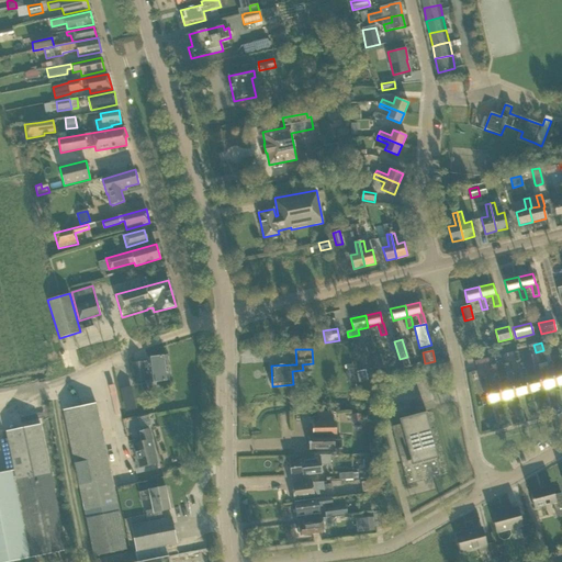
[(148,371),(148,370),(168,367),(167,356),(147,358),(148,361),(133,363),(134,372),(148,371)]
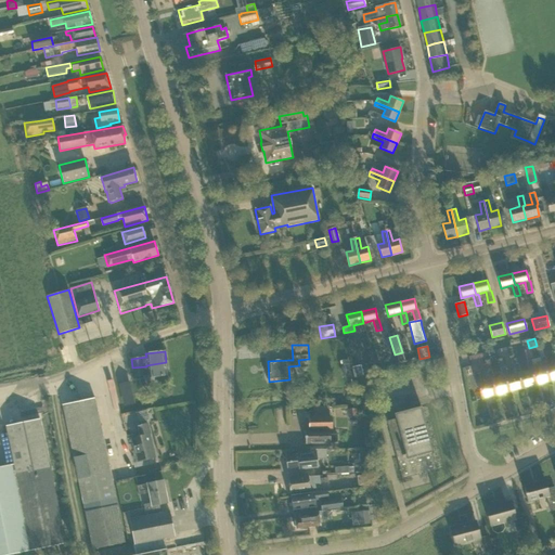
[(540,358),(542,366),(544,366),(549,383),(554,381),(554,363),(547,365),(545,357),(540,358)]
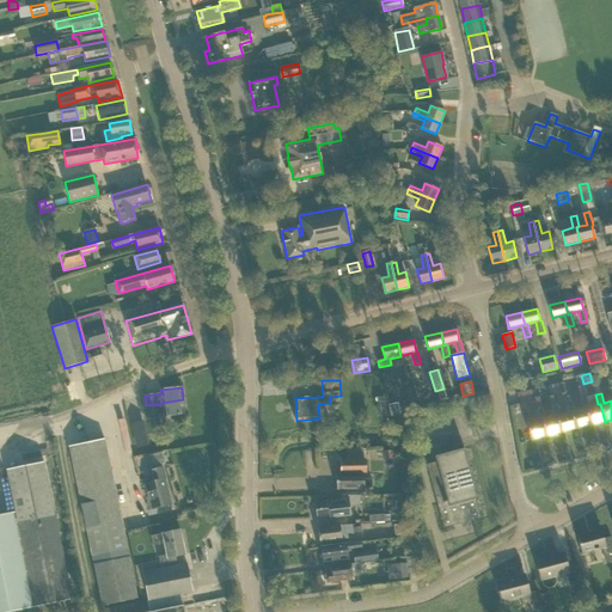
[(600,404),(598,404),(589,407),(587,397),(581,399),(583,408),(585,408),(589,426),(605,422),(600,404)]
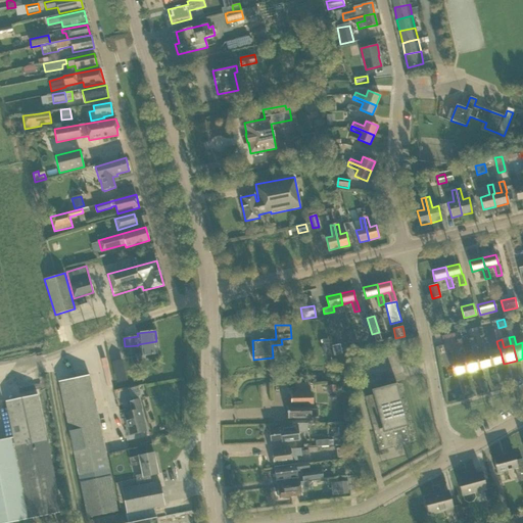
[(138,345),(125,346),(126,355),(136,354),(135,352),(139,352),(140,355),(157,353),(156,341),(138,344),(138,345)]
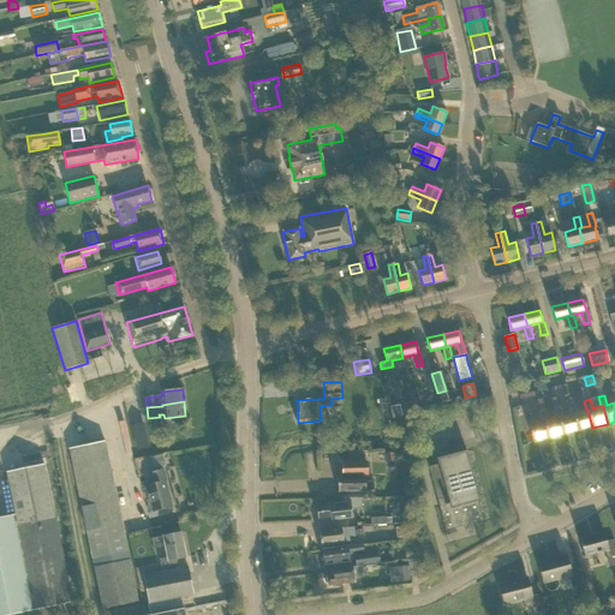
[(587,410),(586,410),(577,412),(574,402),(569,405),(572,413),(573,413),(578,431),(592,428),(587,410)]
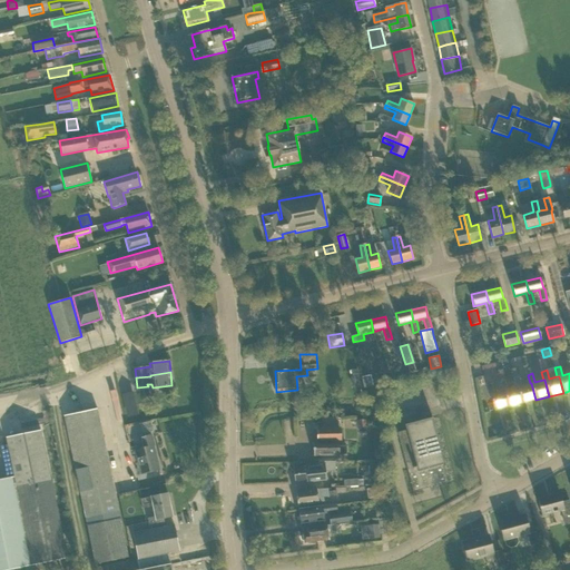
[(373,389),(370,375),(362,377),(364,391),(373,389)]
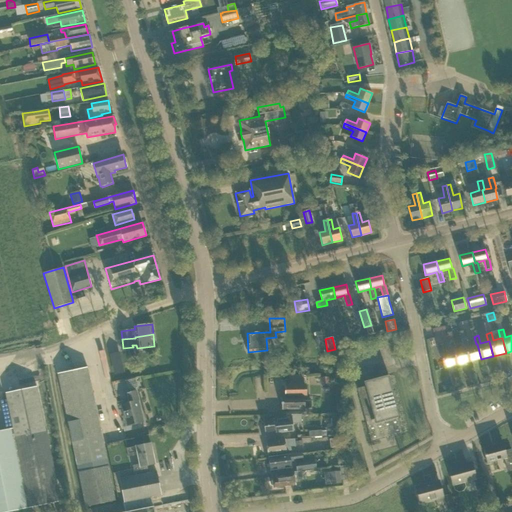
[(461,340),(463,348),(465,347),(469,362),(481,359),(477,344),(476,344),(468,346),(466,338),(461,340)]
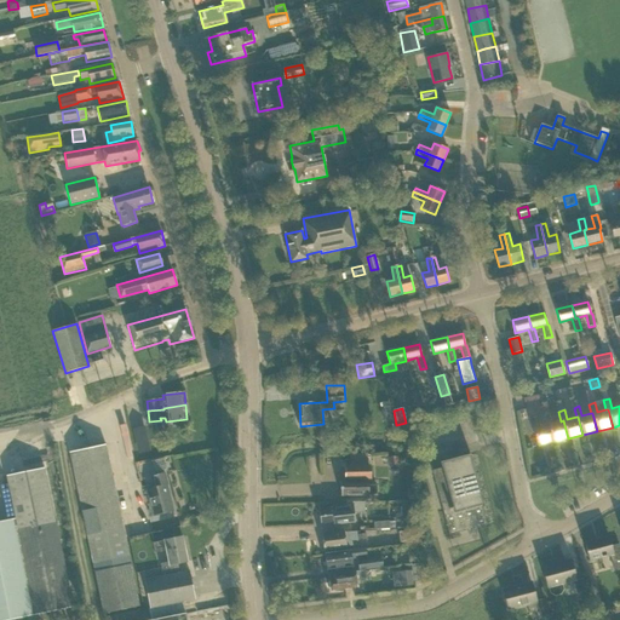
[(563,420),(561,422),(552,424),(550,414),(544,415),(546,425),(549,424),(554,442),(568,438),(563,420)]
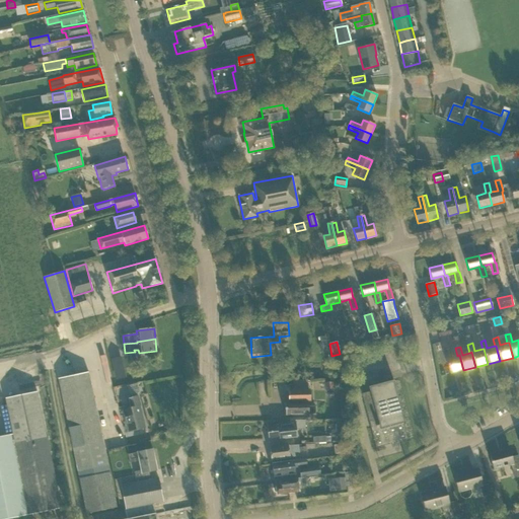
[(459,355),(457,356),(450,358),(448,350),(443,351),(445,359),(446,359),(450,374),(463,370),(459,355)]
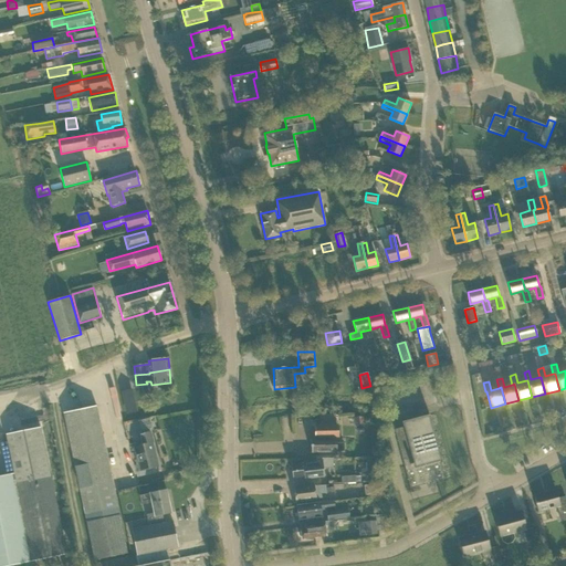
[(127,413),(136,411),(130,389),(123,391),(127,413)]
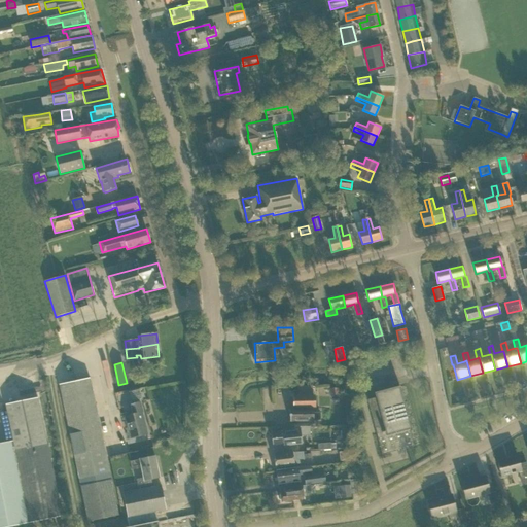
[(60,384),(89,522),(118,516),(90,378),(60,384)]
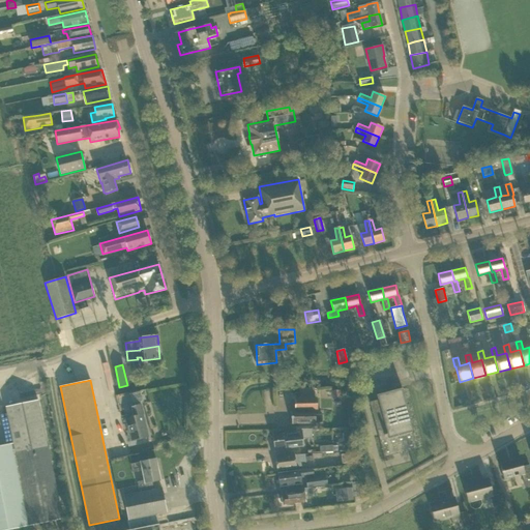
[(378,400),(370,403),(384,458),(416,448),(412,433),(414,432),(402,388),(377,395),(378,400)]
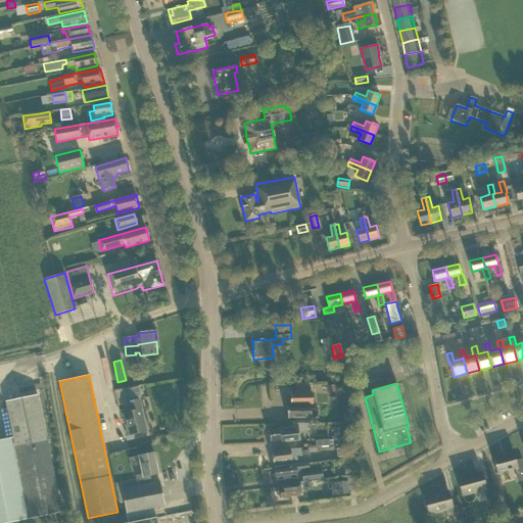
[(328,393),(336,392),(336,385),(328,385),(328,393)]
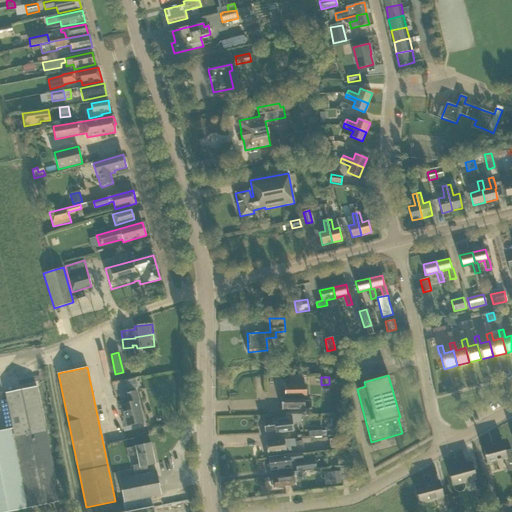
[(285,385),(285,397),(281,397),(282,410),(305,409),(305,408),(311,408),(311,400),(304,401),(304,396),(307,396),(307,384),(285,385)]
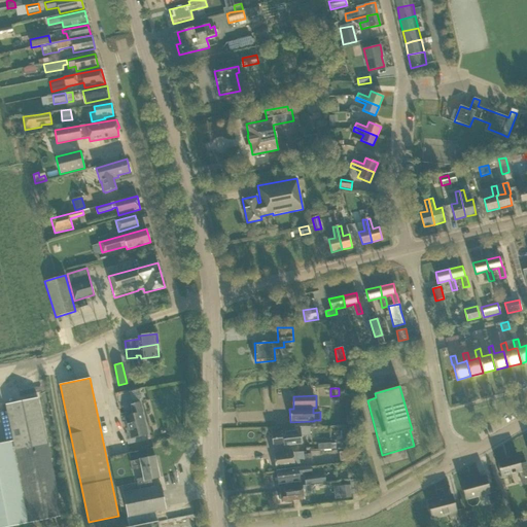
[(6,405),(13,441),(0,443),(0,526),(5,526),(62,516),(38,397),(6,405)]
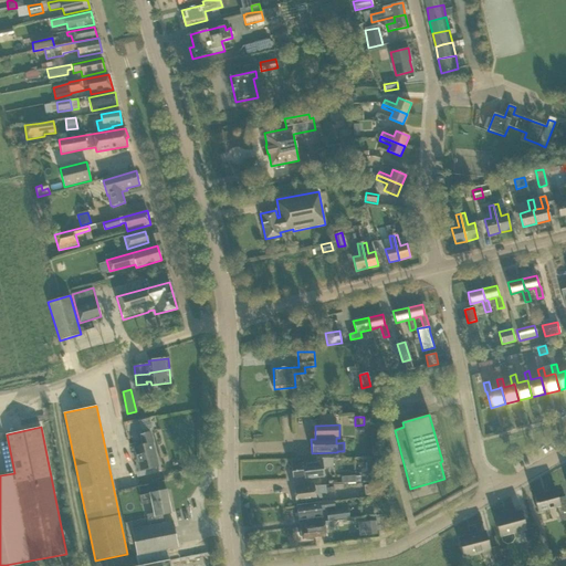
[(150,432),(132,438),(143,480),(153,477),(150,469),(158,467),(152,443),(153,442),(150,432)]
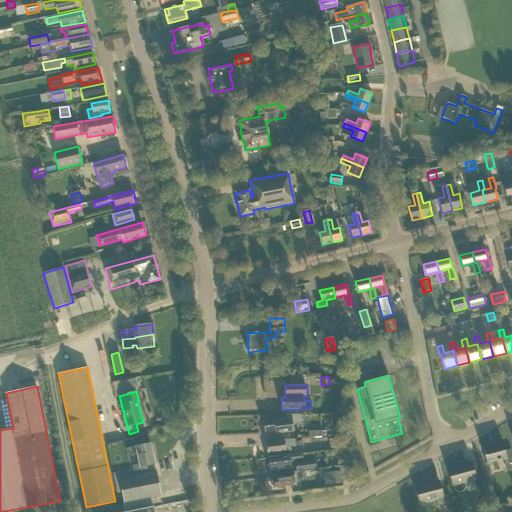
[(276,433),(289,431),(288,422),(292,422),(292,424),(301,424),(301,415),(286,415),(286,416),(275,417),(276,419),(264,421),(265,432),(276,431),(276,433)]
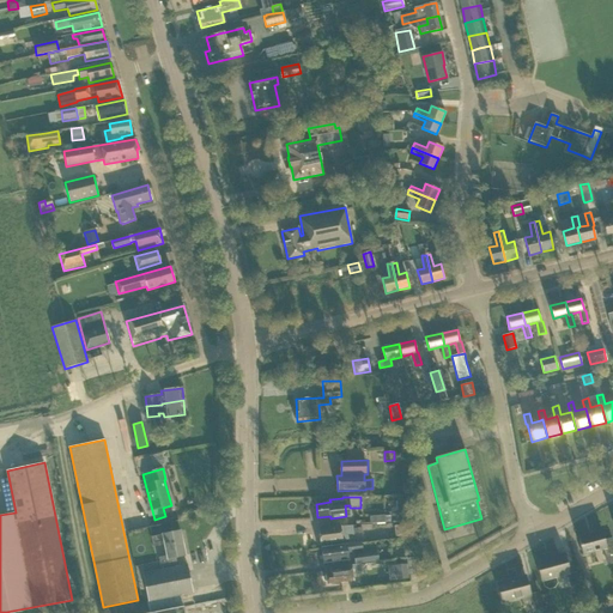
[(340,526),(320,528),(321,544),(349,540),(347,534),(353,534),(353,526),(340,526)]
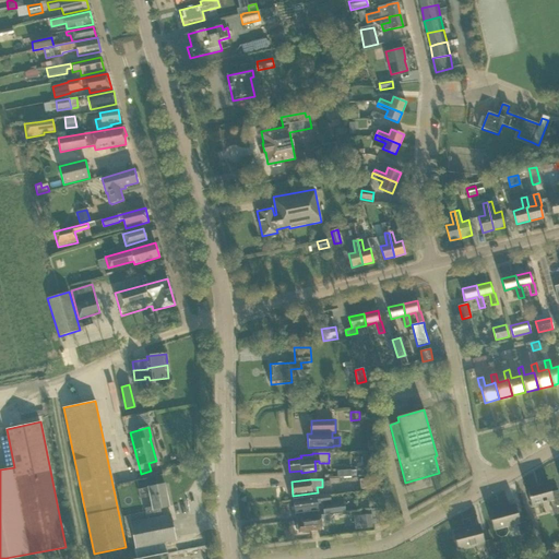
[(153,507),(145,509),(146,518),(162,514),(161,508),(169,507),(165,484),(149,487),(153,507)]
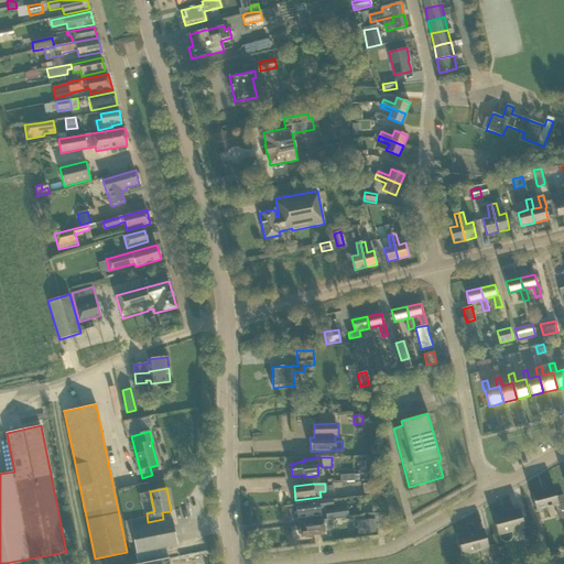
[(556,497),(554,488),(532,494),(537,511),(555,506),(560,519),(563,517),(563,498),(563,495),(556,497)]
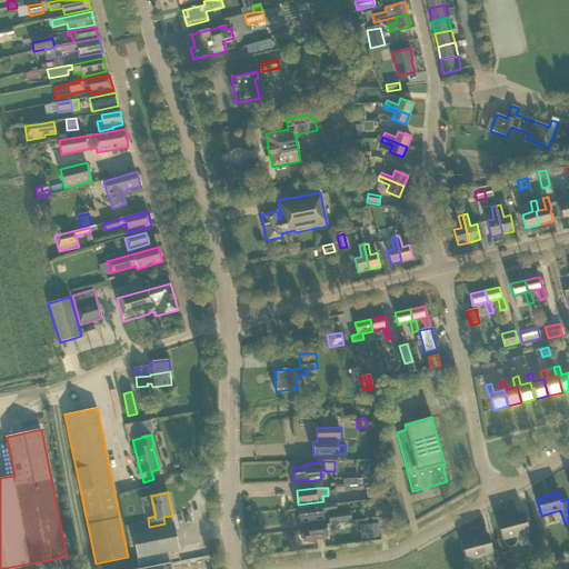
[(336,503),(299,508),(300,522),(323,519),(323,512),(331,511),(337,511),(336,503)]
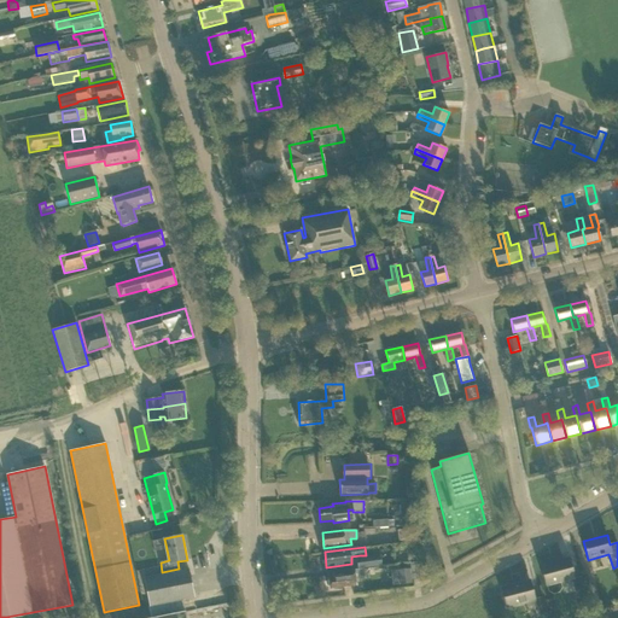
[(356,559),(357,569),(382,566),(380,555),(356,559)]
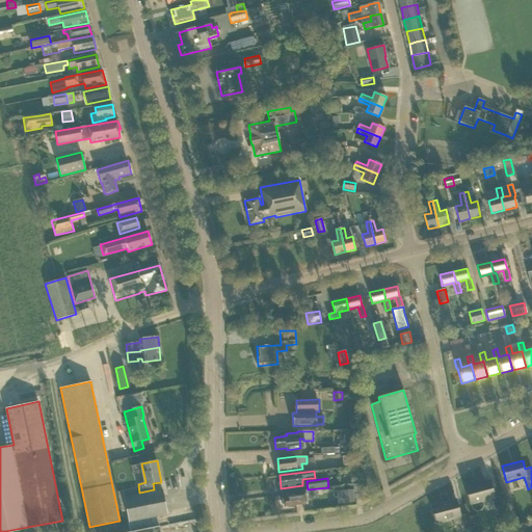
[(471,505),(472,504),(474,509),(477,511),(480,510),(482,507),(481,502),(493,499),(496,509),(503,507),(501,496),(495,498),(489,480),(466,486),(471,505)]
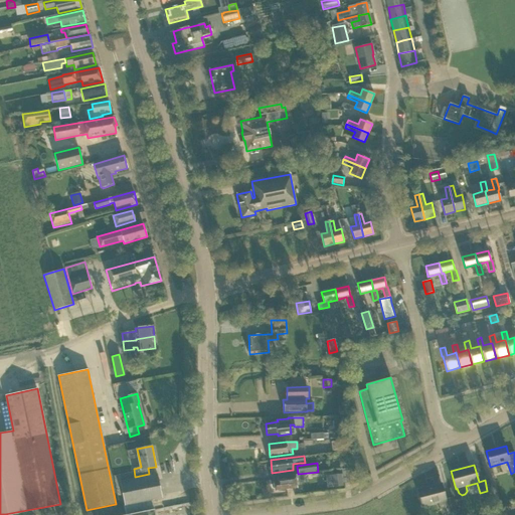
[(342,469),(343,484),(351,483),(349,468),(342,469)]
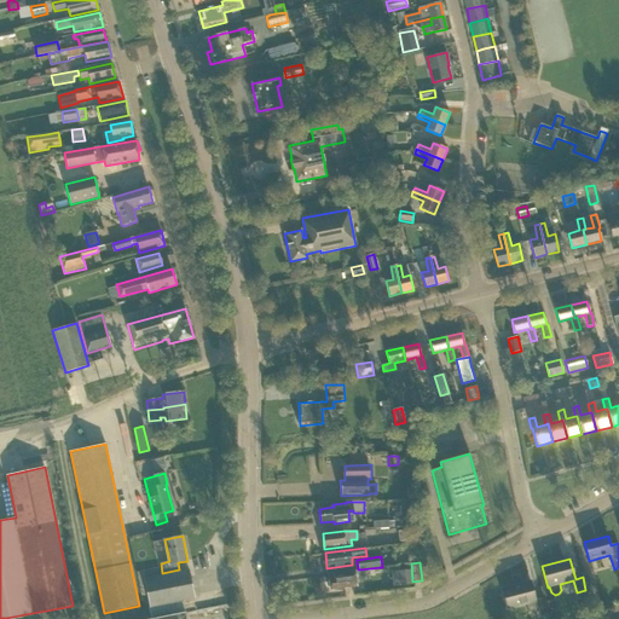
[(111,614),(111,618),(148,618),(185,612),(183,601),(195,599),(189,570),(145,579),(150,606),(111,614)]
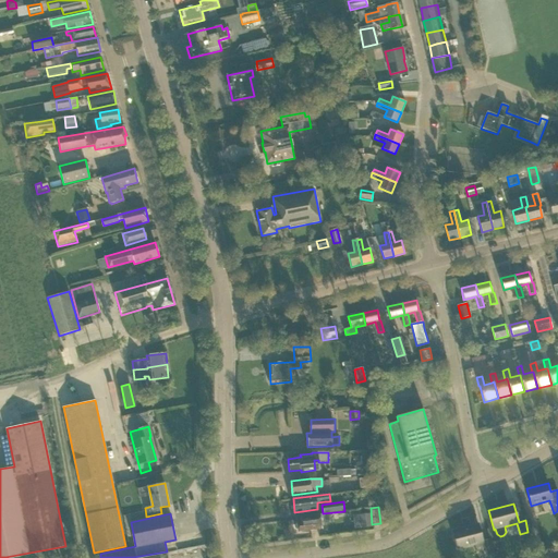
[(329,520),(328,513),(296,518),(298,522),(296,522),(298,532),(322,529),(320,521),(329,520)]
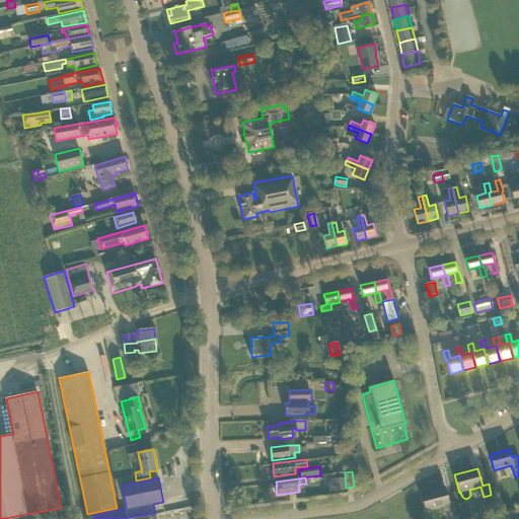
[(334,478),(336,492),(346,490),(345,477),(334,478)]
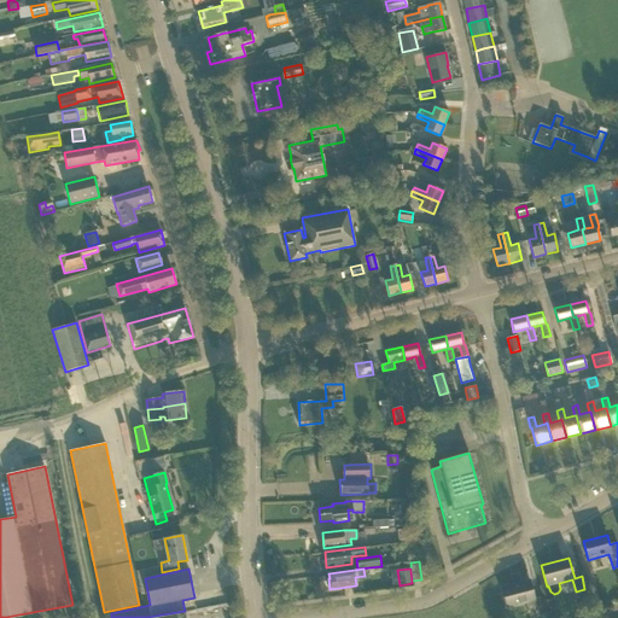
[(507,607),(525,602),(535,600),(530,581),(502,588),(507,607)]
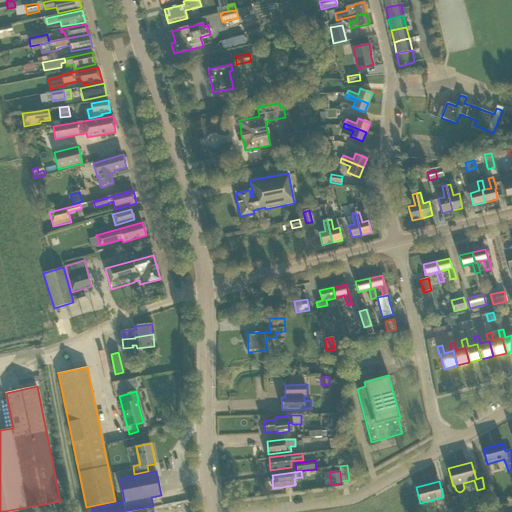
[(444,500),(446,509),(452,507),(449,495),(443,497),(444,500)]
